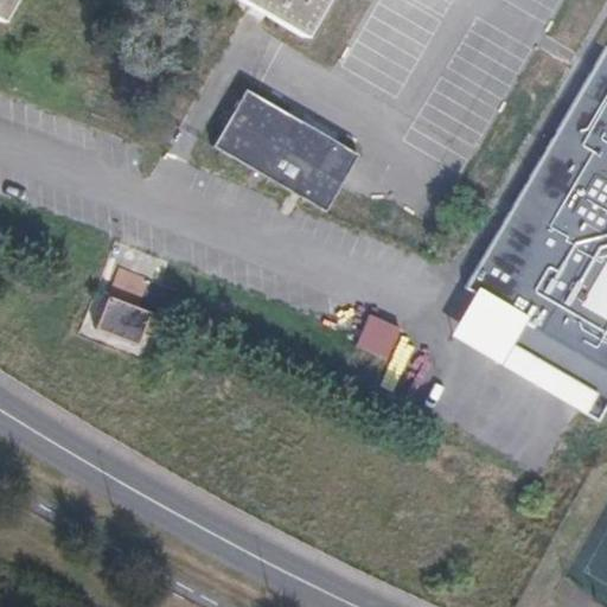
[(0,0),(0,21),(2,23),(16,0),(0,0)]
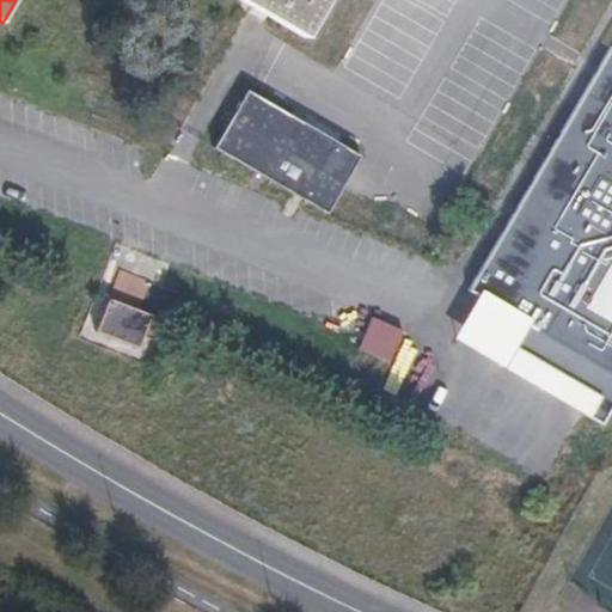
[(239,0),(252,7),(267,16),(274,19),(303,37),(324,0),(239,0)]
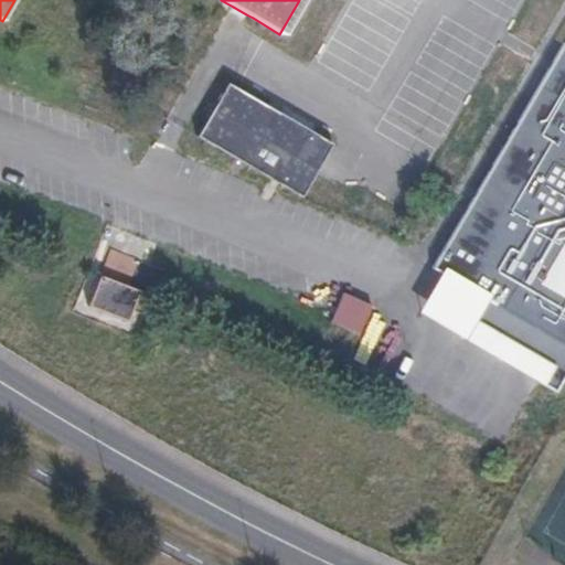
[(564,42),(554,61),(434,269),(494,305),(564,344),(564,42)]
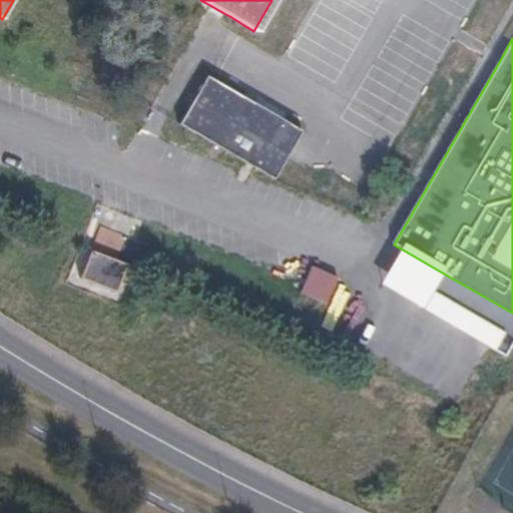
[(276,178),(289,156),(303,131),(209,77),(181,125),(276,178)]
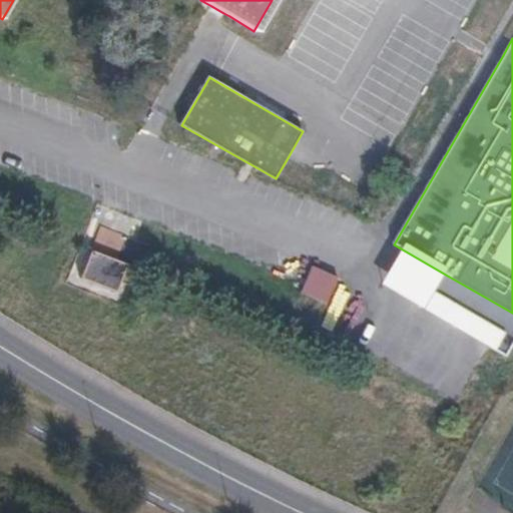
[(135,242),(99,227),(78,280),(113,294),(135,242)]
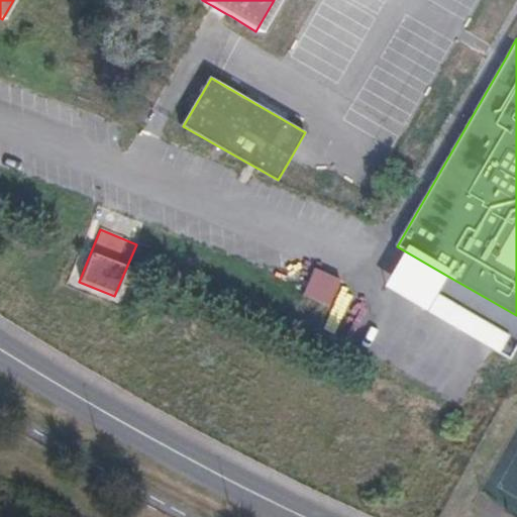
[(304,295),(330,306),(340,281),(315,270),(308,287),(304,295)]
